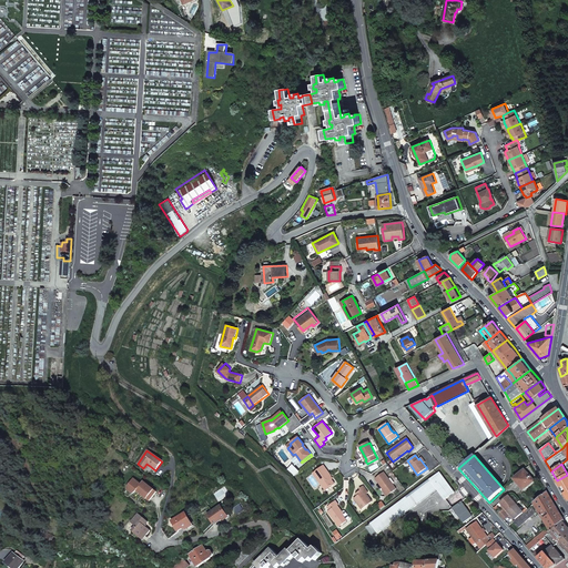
[(331,476),(323,466),(313,474),(325,490),(334,484),(332,479),(330,477),(331,476)]
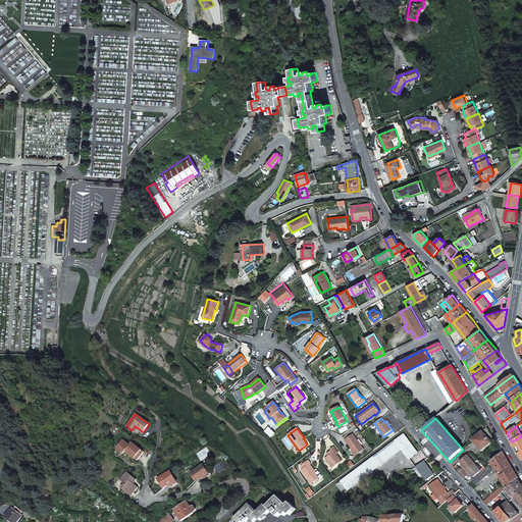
[(482,431),(472,440),(482,452),(492,442),(482,431)]
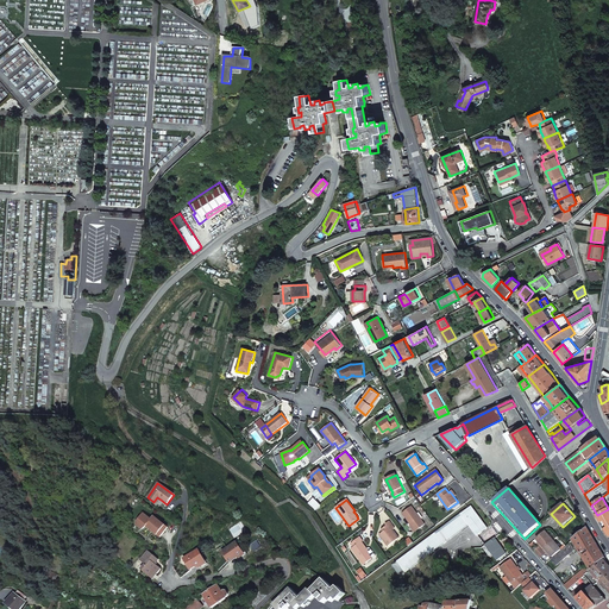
[(402,513),(416,532),(426,525),(412,506),(402,513)]
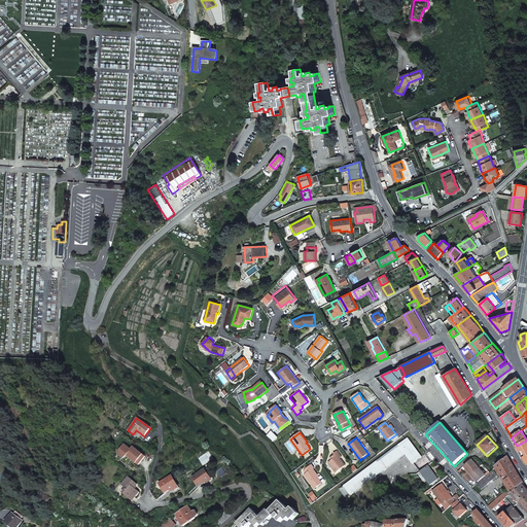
[(349,492),(351,495),(406,454),(413,463),(421,457),(408,438),(340,489),(345,496),(349,492)]
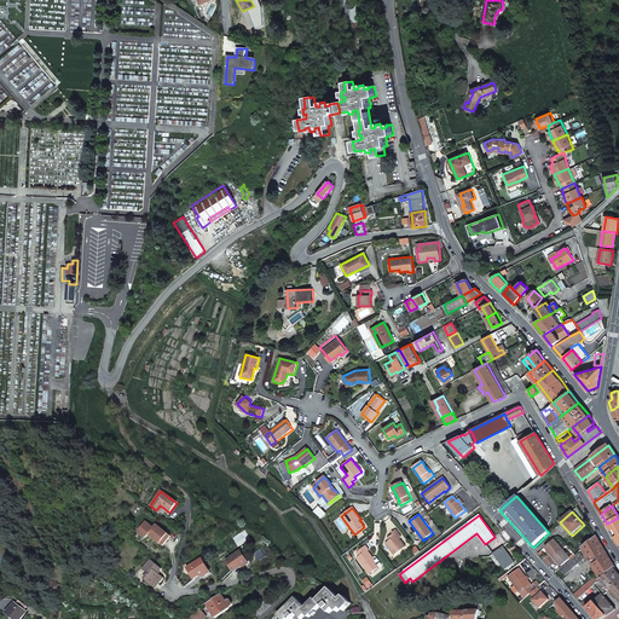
[(162,547),(171,537),(156,526),(154,528),(145,522),(140,530),(138,534),(145,539),(149,536),(162,547)]
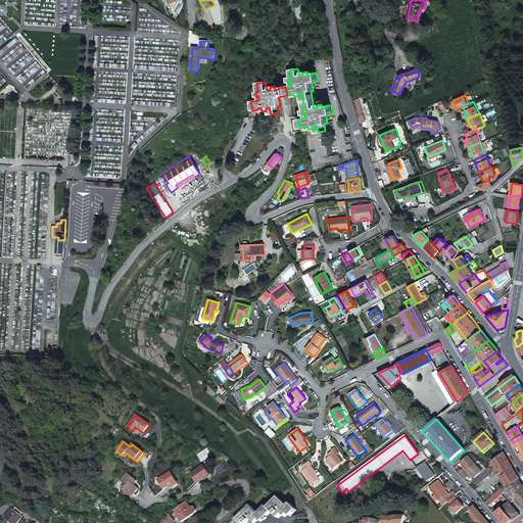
[(326,459),(333,469),(343,462),(337,455),(339,454),(334,447),(331,449),(332,452),(329,454),(330,456),(326,459)]
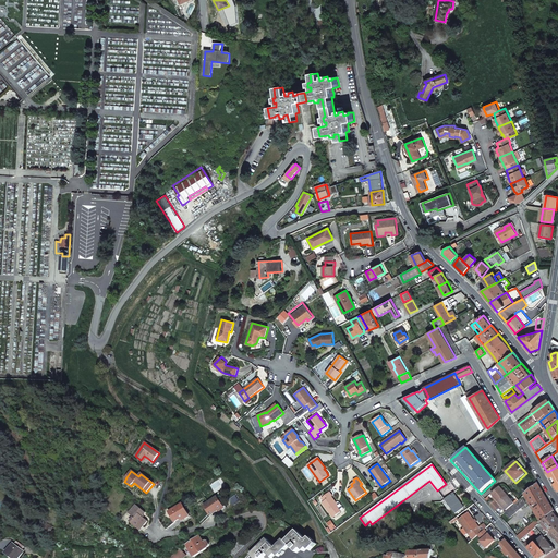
[(524,495),(542,523),(542,522),(553,513),(555,512),(537,483),(524,495)]
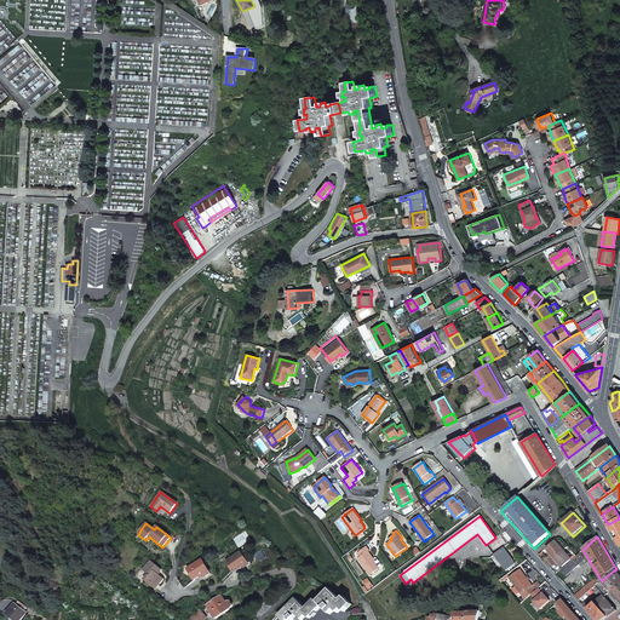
[(554,560),(563,550),(555,541),(546,549),(550,552),(551,555),(550,556),(554,560)]
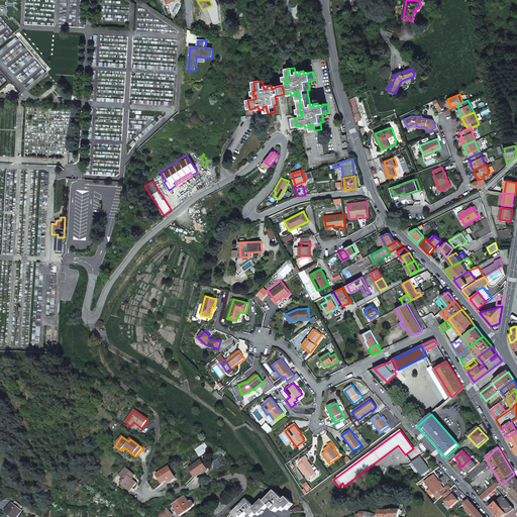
[(299,466),(309,480),(316,474),(311,468),(312,467),(311,466),(307,460),(308,459),(305,456),(298,461),(300,464),(299,466)]
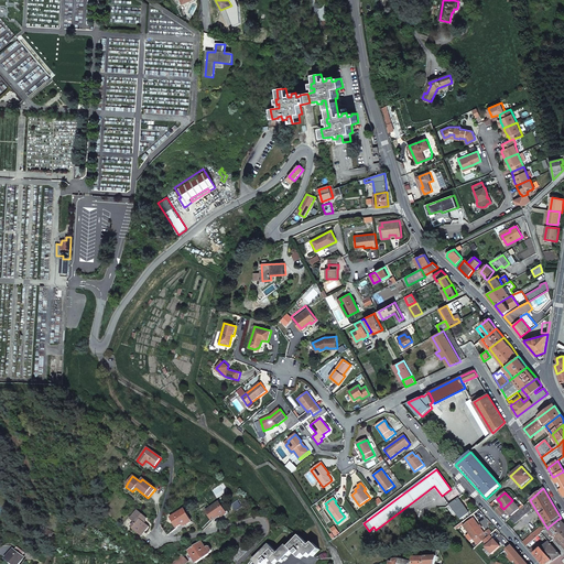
[(458,498),(449,505),(461,519),(469,512),(465,508),(464,509),(459,503),(462,502),(458,498)]
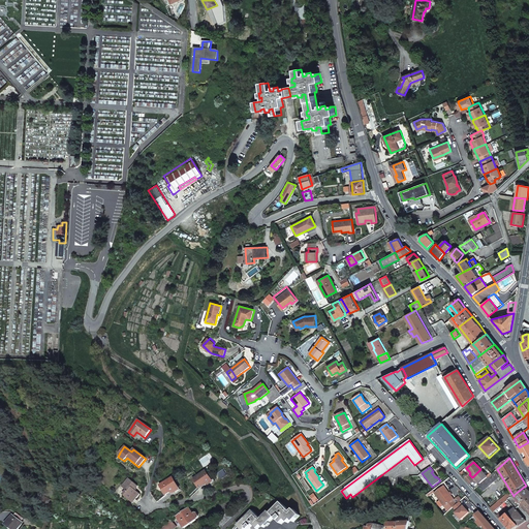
[(476,479),(478,481),(480,485),(488,477),(480,469),(472,477),(474,480),(476,479)]
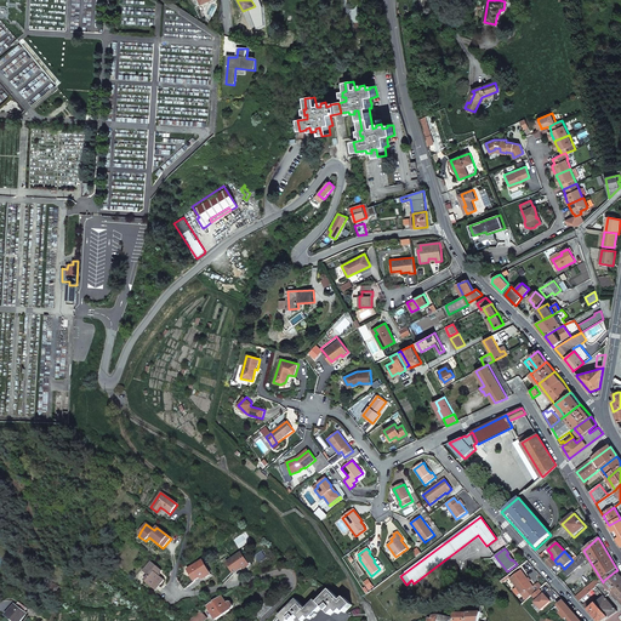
[(240,553),(226,563),(233,573),(239,568),(241,569),(245,569),(246,565),(249,563),(245,557),(244,558),(240,553)]
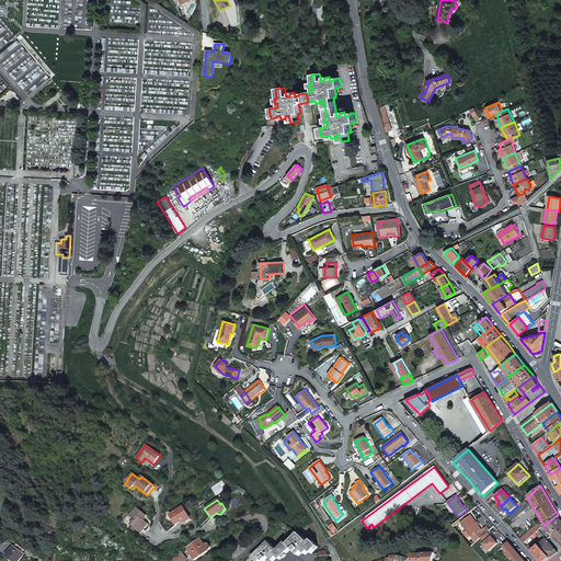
[(507,516),(512,522),(529,505),(525,500),(510,514),(507,516)]
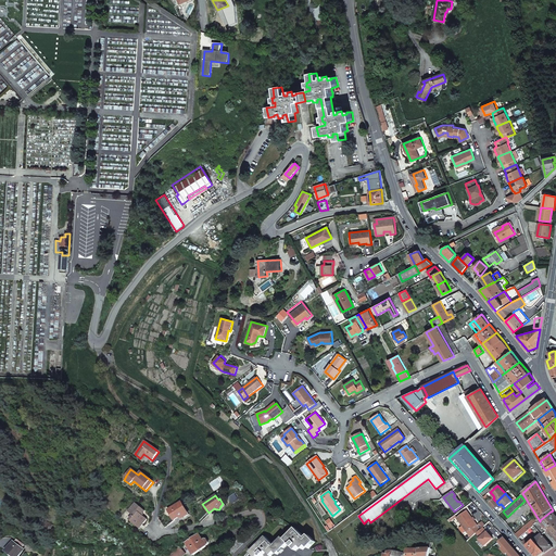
[(135,503),(128,513),(131,515),(133,515),(134,516),(129,520),(138,528),(141,522),(143,525),(148,519),(142,515),(146,512),(135,503)]
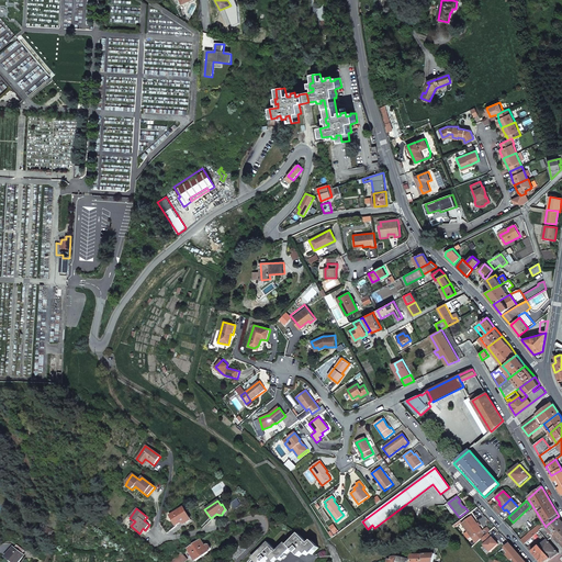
[(181,509),(169,516),(176,526),(180,523),(181,524),(184,525),(186,520),(190,518),(186,512),(184,513),(181,509)]
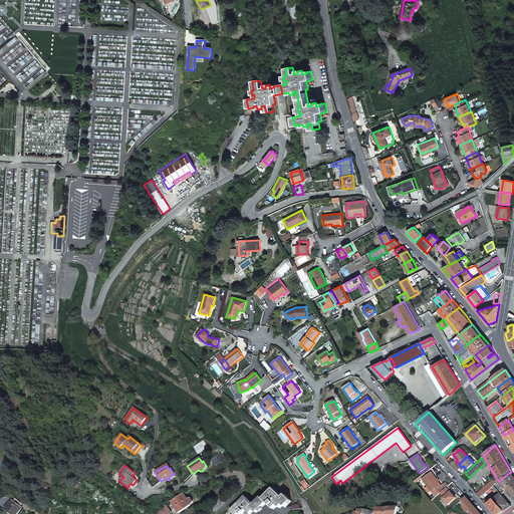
[(432,473),(423,480),(432,492),(441,486),(432,473)]
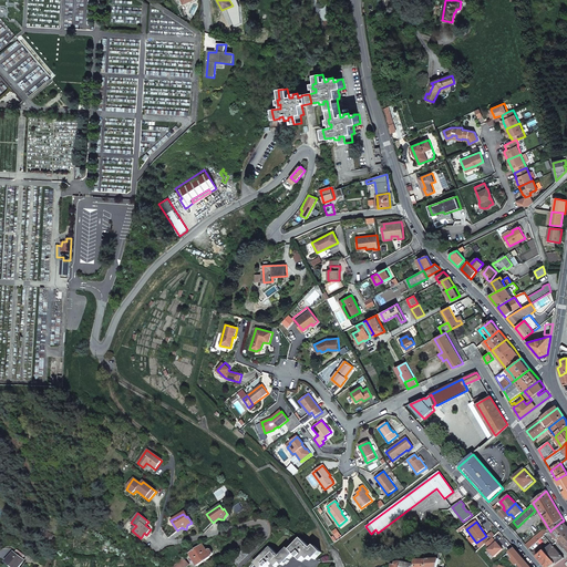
[(559,540),(566,549),(566,527),(562,522),(550,531),(559,540)]
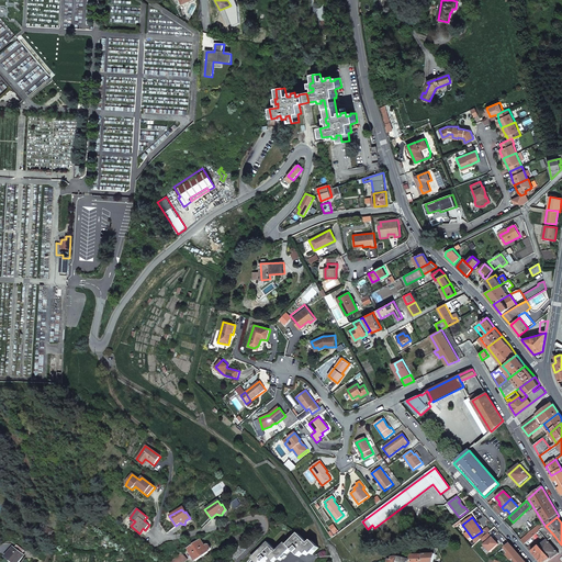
[(521,540),(525,544),(542,529),(539,526),(521,540)]
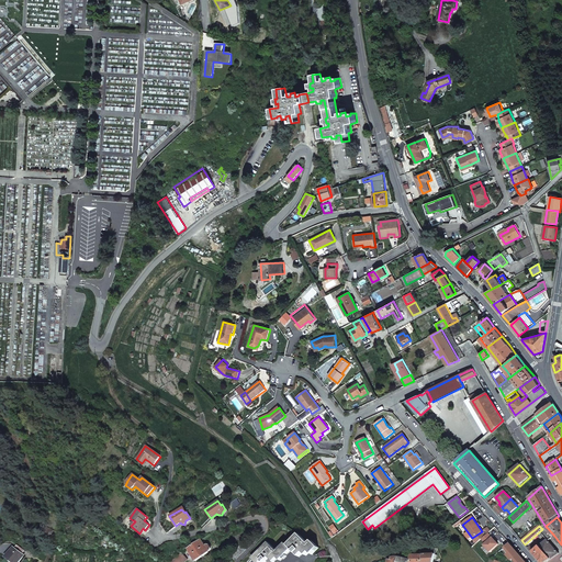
[(547,539),(548,540),(554,536),(546,526),(546,527),(542,529),(540,531),(546,538),(547,539)]
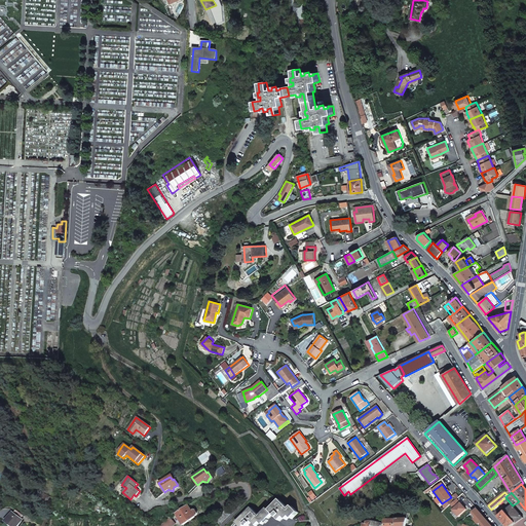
[(491,510),(497,517),(504,511),(502,508),(509,503),(509,504),(511,503),(505,497),(491,510)]
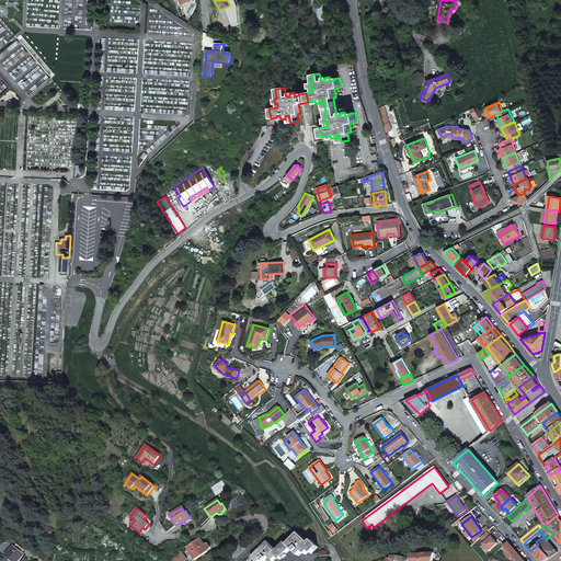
[(310,544),(300,534),(289,545),(287,542),(279,550),(270,541),(253,558),(256,560),(263,560),(266,560),(267,560),(275,560),(279,558),(283,560),(294,549),(301,557),(305,552),(308,556),(311,552),(313,554),(321,548),(313,540),(310,544)]
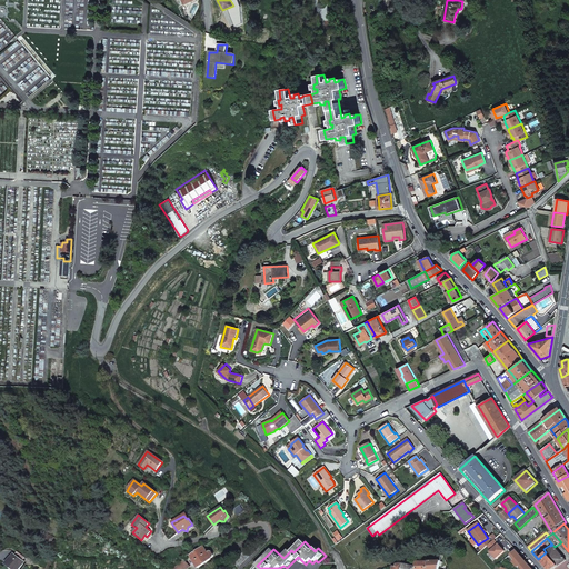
[(498,545),(490,552),(497,560),(505,551),(498,545)]
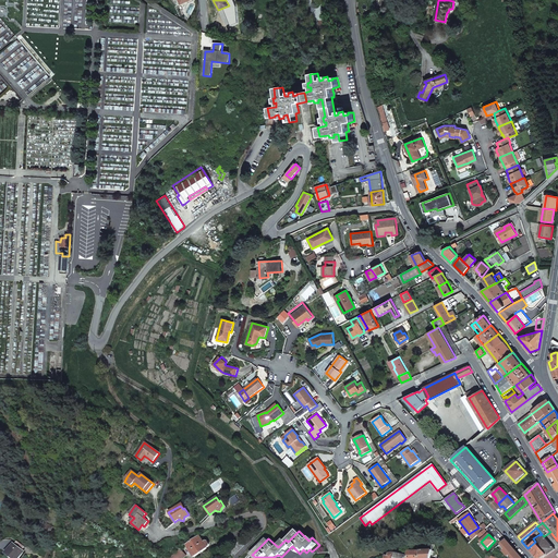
[(199,535),(185,544),(194,556),(208,547),(199,535)]
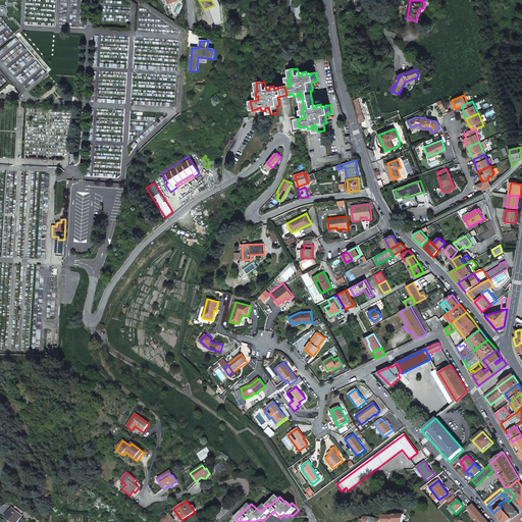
[(493,513),(502,521),(507,521),(519,514),(509,502),(508,501),(501,507),(493,513)]
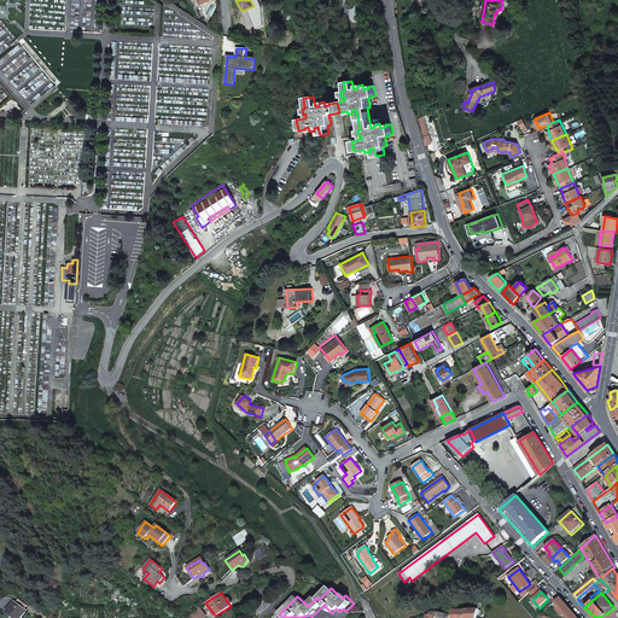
[(577,617),(559,598),(551,605),(563,617),(577,617)]
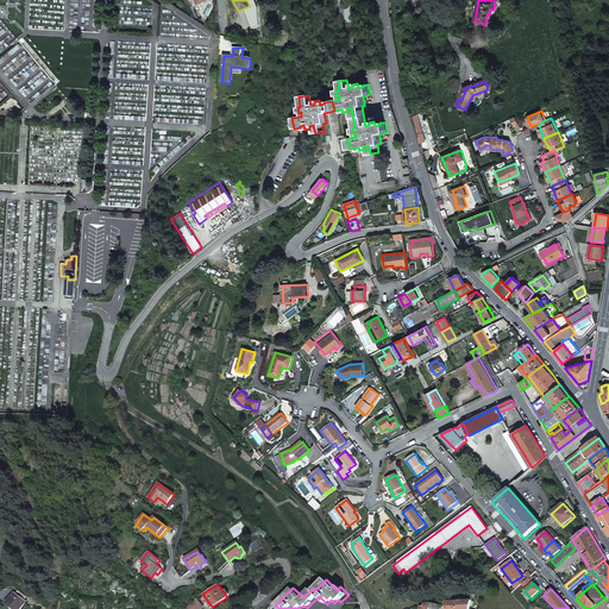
[(250,602),(256,607),(267,595),(262,590),(250,602)]
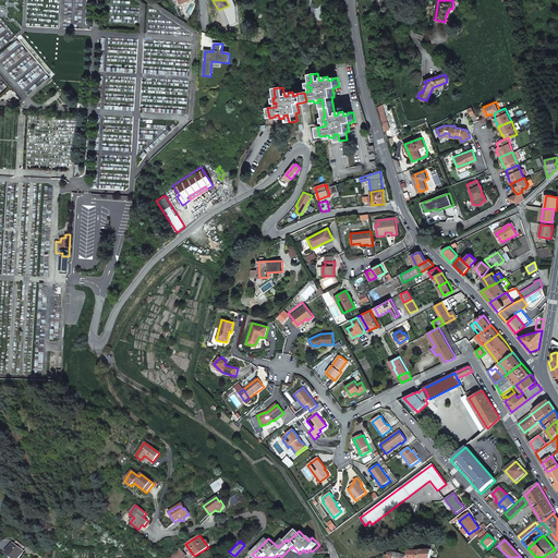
[(21,557),(26,552),(13,543),(5,554),(12,557),(21,557)]
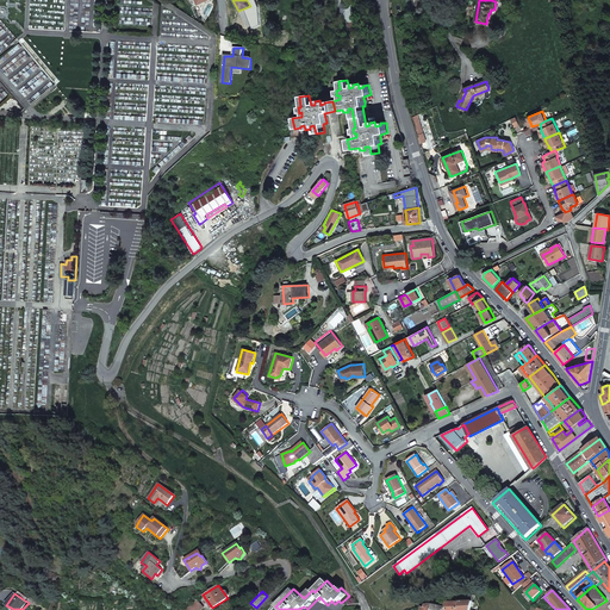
[(459,599),(456,609),(470,609),(472,602),(472,596),(459,599)]
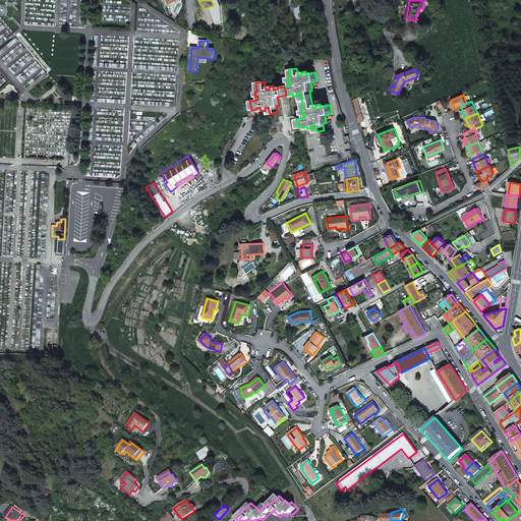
[(381,519),(380,520),(390,520),(392,512),(381,514),(381,519)]
